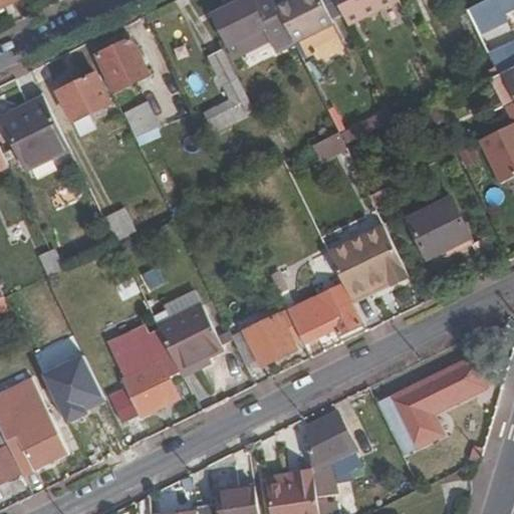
[(244,0),(212,15),(227,46),(264,28),(283,19),(276,6),(273,0),(244,0)]
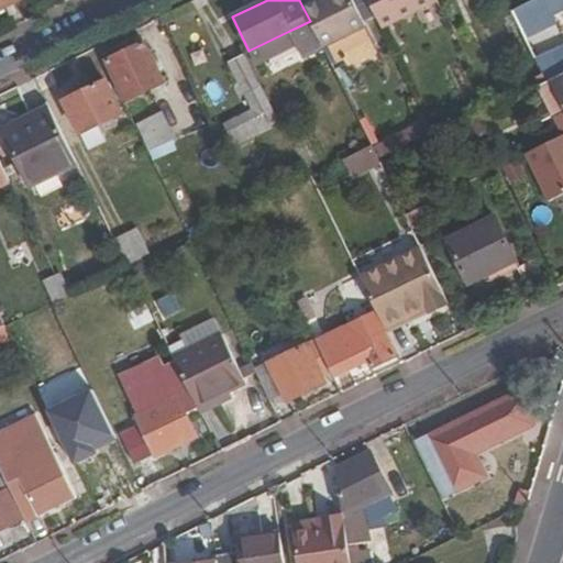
[(315,0),(302,7),(310,21),(323,47),(370,24),(357,0),(315,0)]
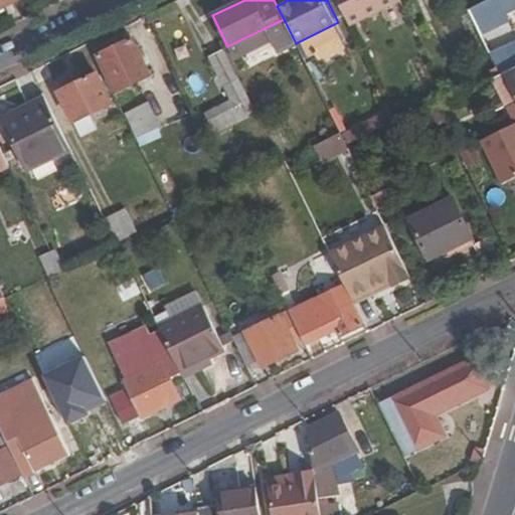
[(338,0),(350,24),(401,0),(400,0),(338,0)]
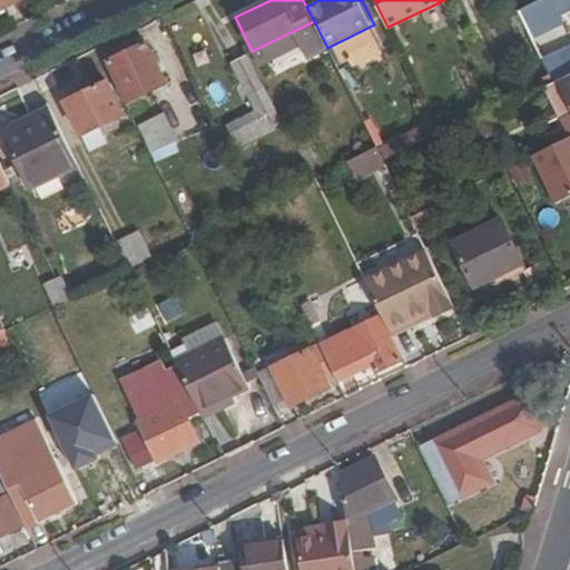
[(558,80),(569,74),(569,37),(556,8),(569,0),(538,0),(518,10),(553,82),(558,80)]
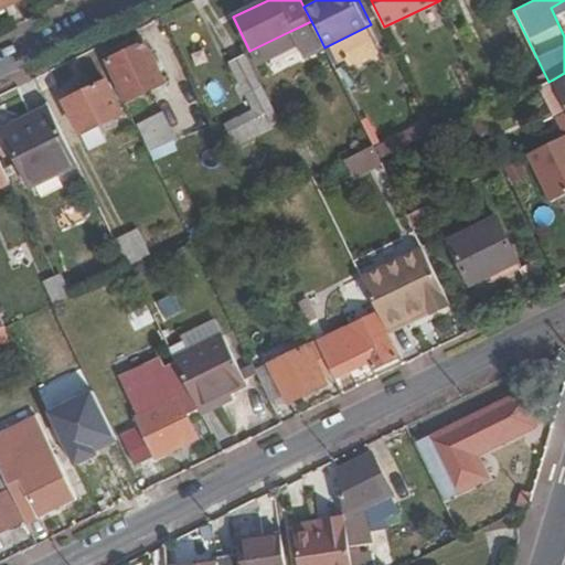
[(311,21),(290,31),(304,59),(324,49),(324,48),(311,21)]
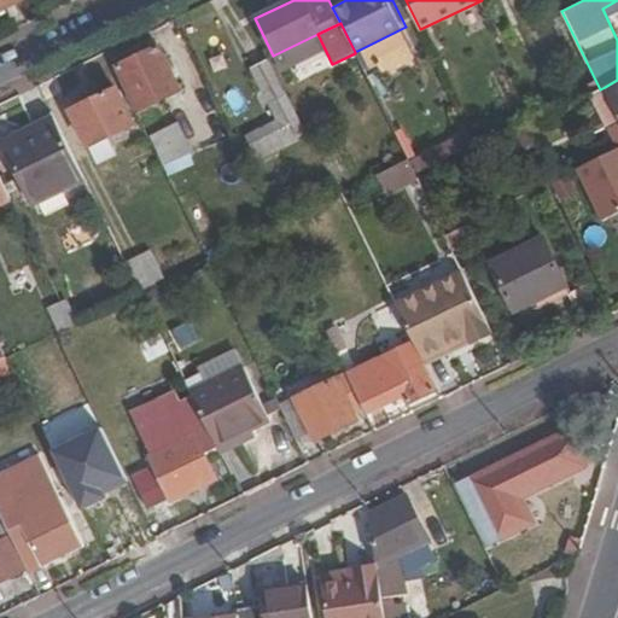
[(158,46),(118,65),(141,110),(181,91),(158,46)]
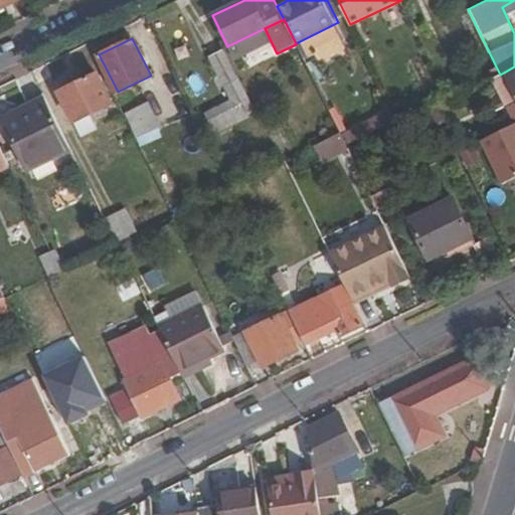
[(210,56),(231,100),(206,113),(215,132),(247,116),(246,110),(252,107),(223,49),(210,56)]
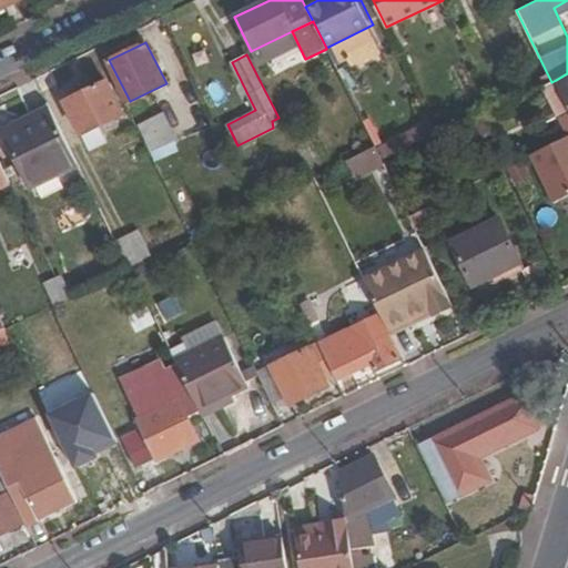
[(567,104),(567,73),(556,80),(567,104)]
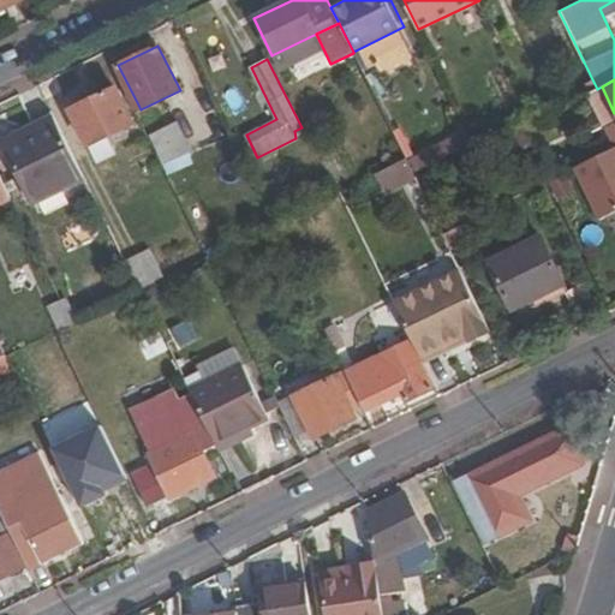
[(117,151),(109,136),(135,124),(117,87),(71,109),(96,161),(117,151)]
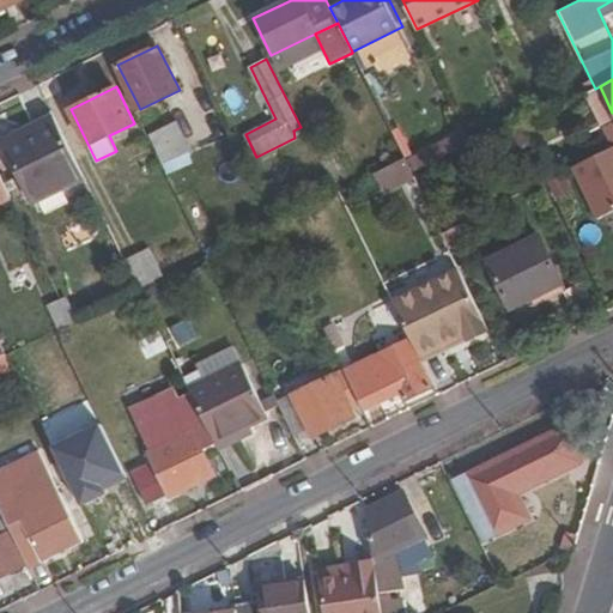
[(35,204),(85,178),(55,116),(4,141),(35,204)]
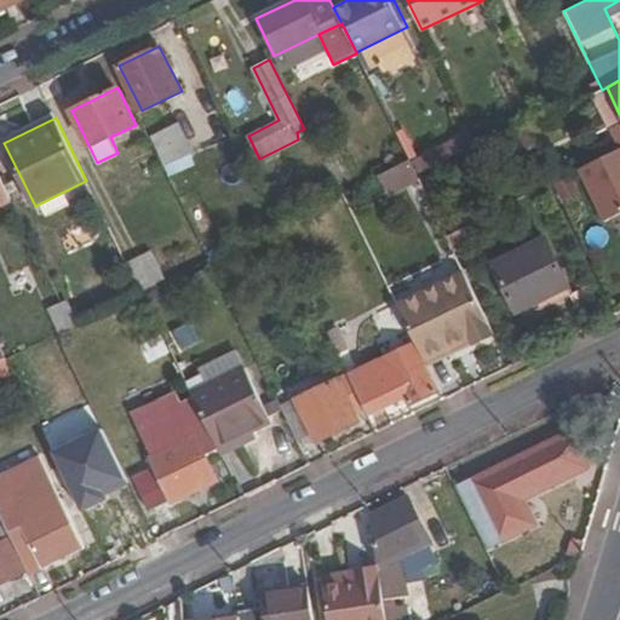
[(193,148),(179,120),(153,133),(160,148),(159,148),(165,161),(193,148)]
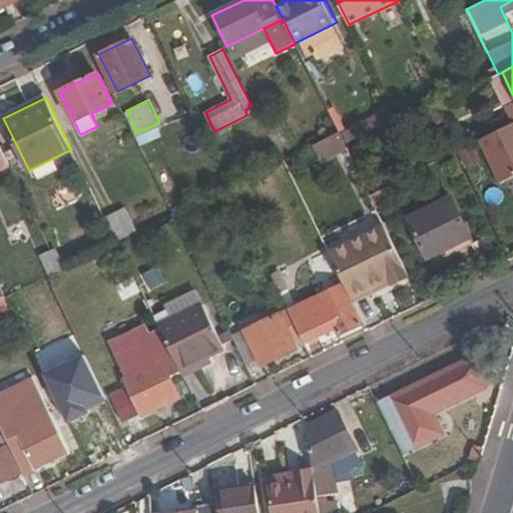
[(512,126),(480,142),(501,186),(512,180),(512,126)]
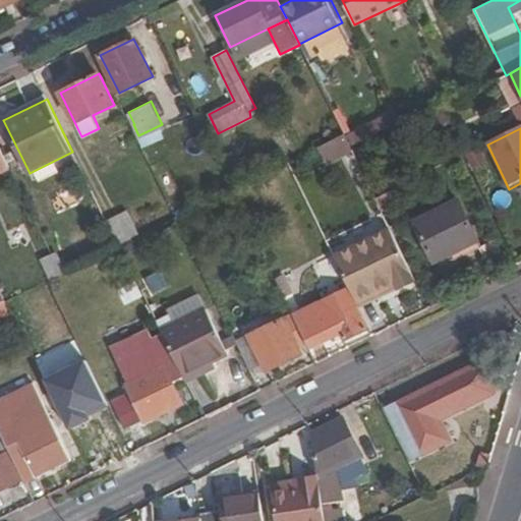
[(344,135),(319,148),(326,164),(352,151),(344,135)]
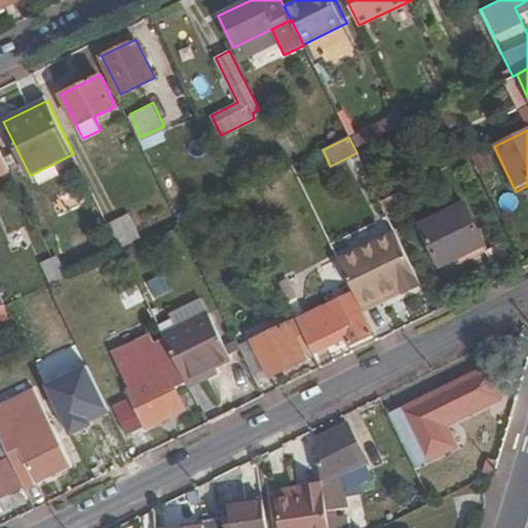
[(0,173),(10,169),(0,146),(0,173)]
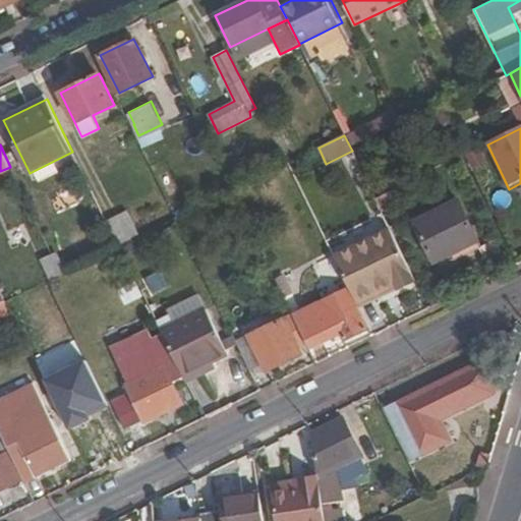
[(374,196),(382,211),(390,207),(383,192),(374,196)]
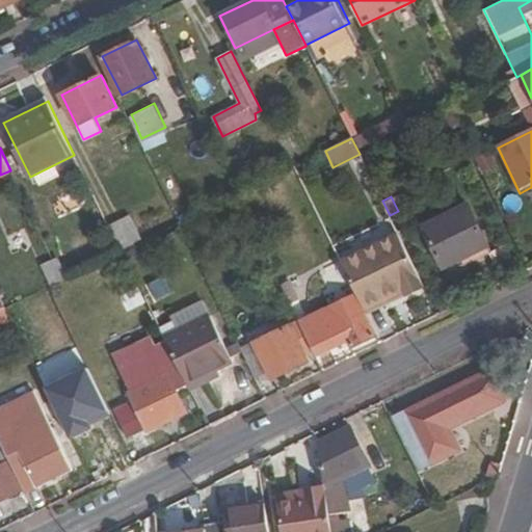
[(467,202),(422,224),(444,267),(488,245),(467,202)]
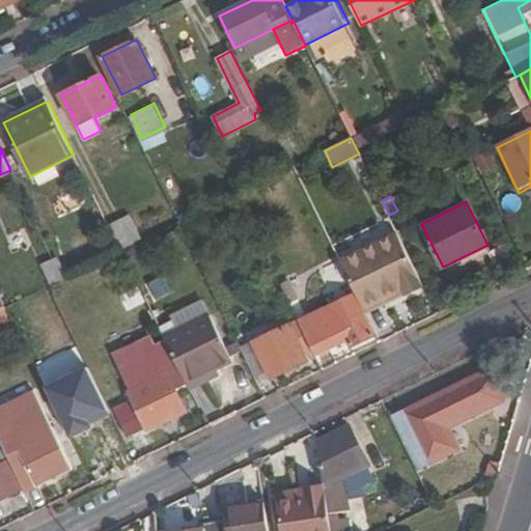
[(135,216),(113,222),(120,248),(142,242),(135,216)]
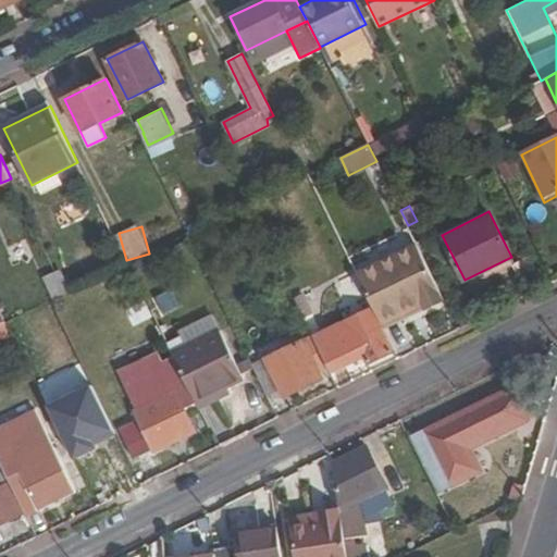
[(417,242),(356,272),(376,313),(380,321),(421,300),(423,306),(443,296),(417,242)]
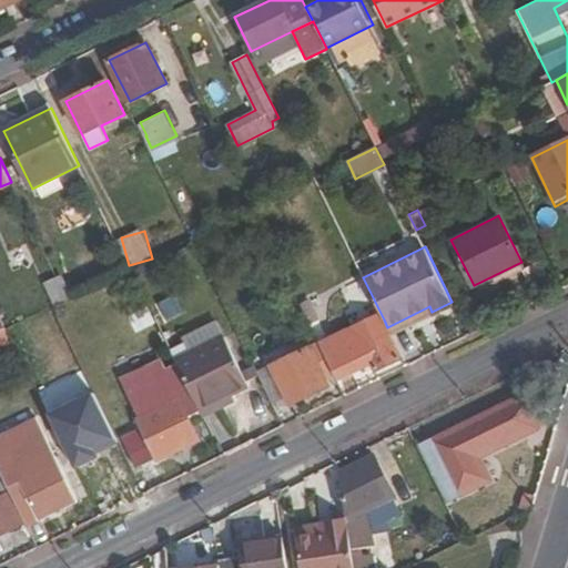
[(40,284),(50,306),(56,304),(69,297),(63,284),(58,275),(40,284)]
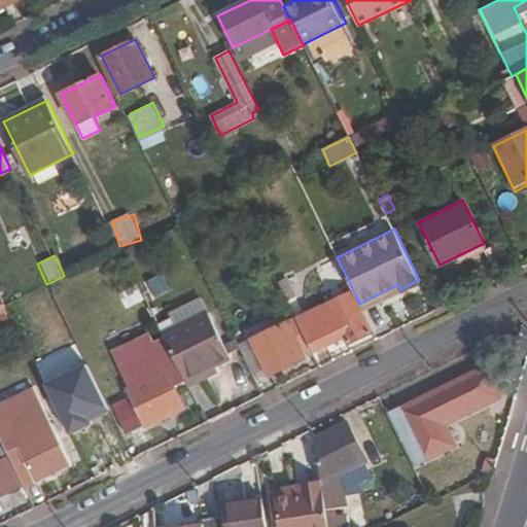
[(168,274),(150,280),(156,299),(174,292),(168,274)]
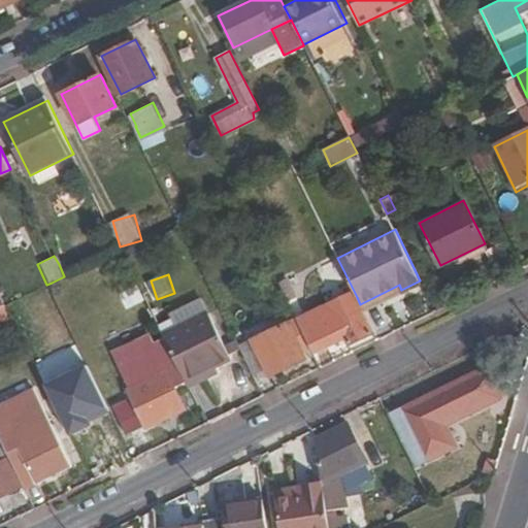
[(288,282),(281,285),(289,301),(296,298),(288,282)]
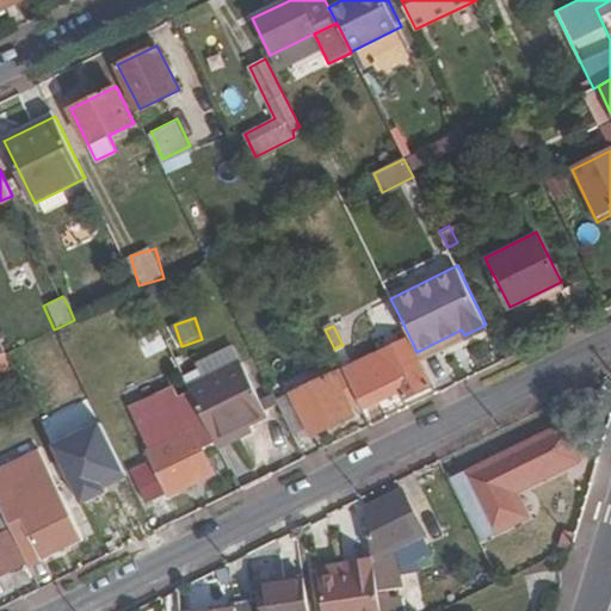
[(351,353),(357,366),(384,352),(388,351),(382,338),(351,353)]
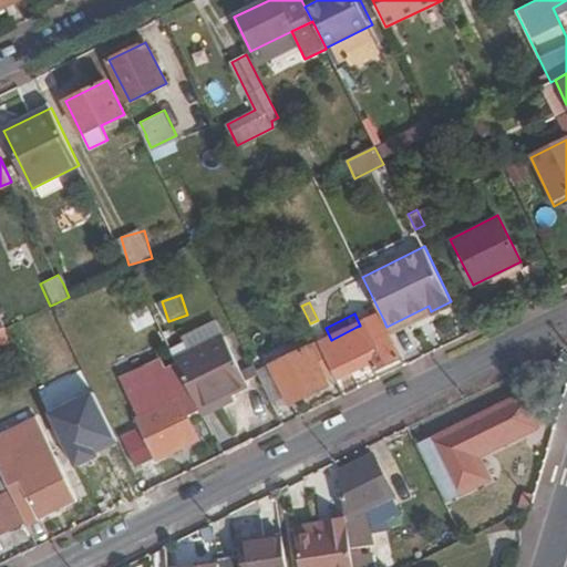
[(334,373),(337,379),(371,362),(375,370),(399,358),(388,334),(391,333),(387,327),(383,319),(359,331),(357,327),(331,340),(320,344),(334,373)]
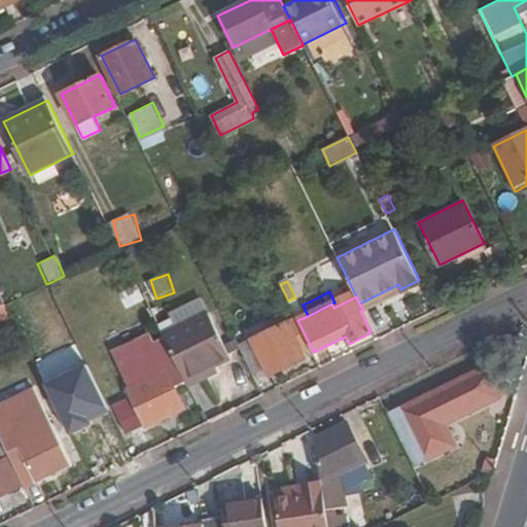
[(0,321),(12,315),(6,304),(0,307),(0,321)]
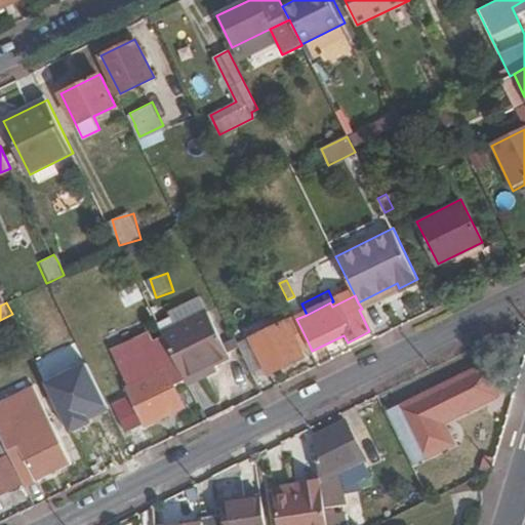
[(239,345),(253,374),(267,367),(271,373),(305,357),(301,350),(310,346),(296,319),(295,317),(239,345)]
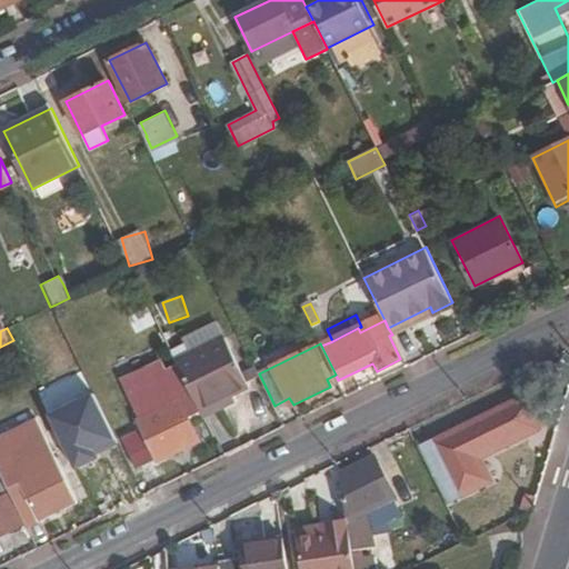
[(197,405),(203,417),(252,392),(228,346),(193,362),(188,353),(175,360),(186,381),(190,389),(197,405)]
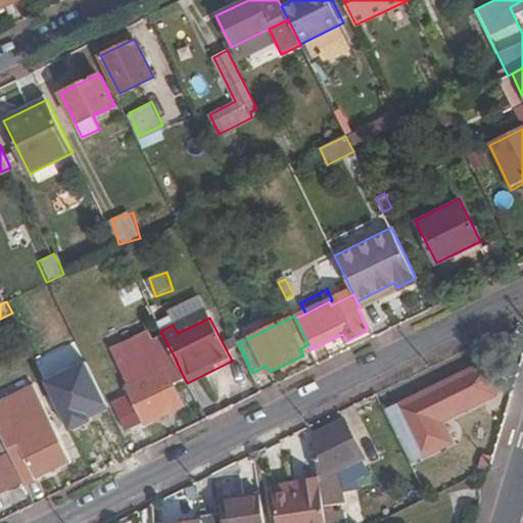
[(170,377),(181,372),(175,358),(158,366),(160,372),(129,387),(137,403),(132,407),(130,402),(117,409),(127,428),(144,419),(146,424),(183,405),(170,377)]
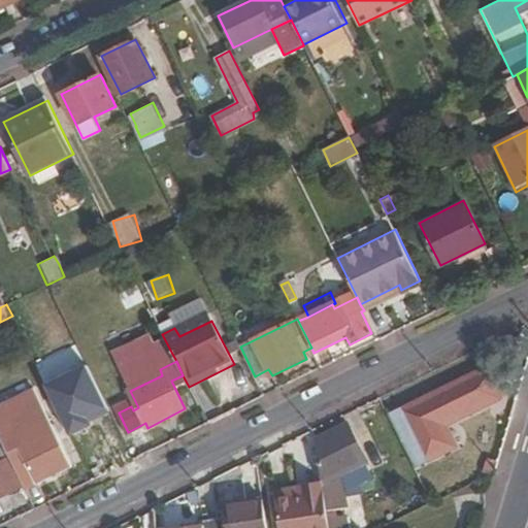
[(86,366),(45,386),(69,435),(90,426),(88,422),(107,413),(86,366)]
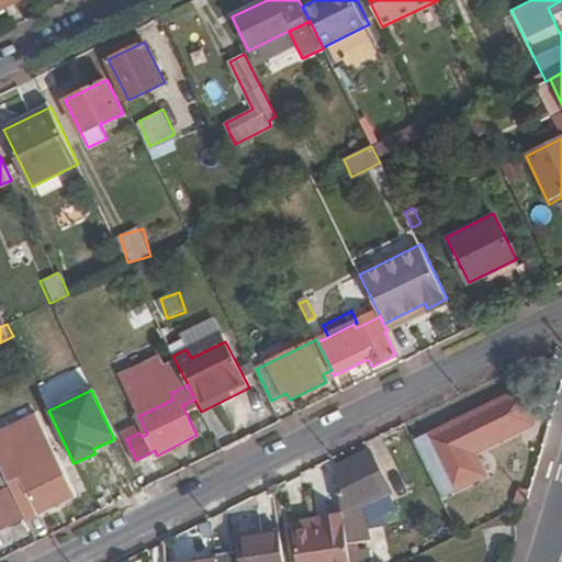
[(501,440),(485,408),(430,435),(456,487),(489,472),(479,451),(501,440)]
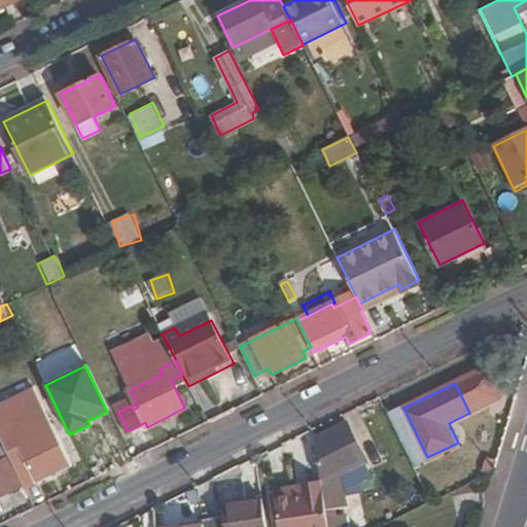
[(347,422),(316,438),(322,481),(329,526),(345,526),(340,484),(334,485),(332,477),(366,460),(347,422)]
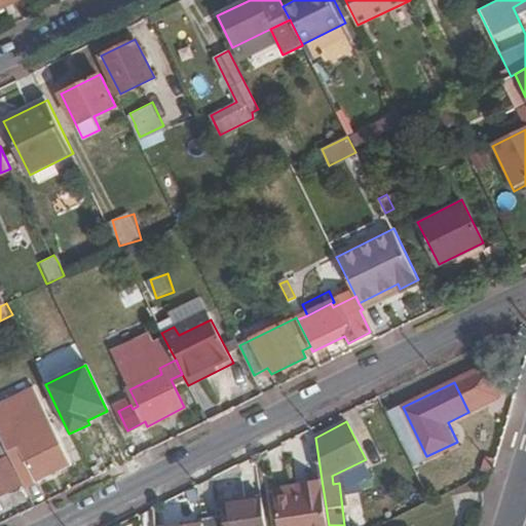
[(25,485),(26,486),(72,465),(53,428),(8,450),(9,454),(25,485)]
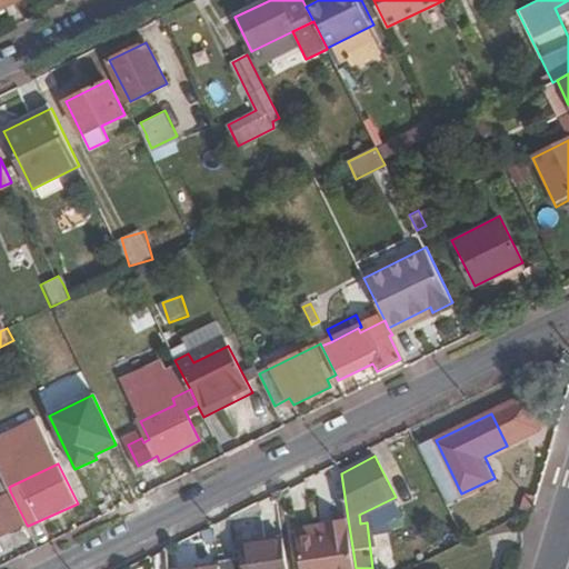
[(0,537),(27,525),(10,491),(0,496),(0,537)]
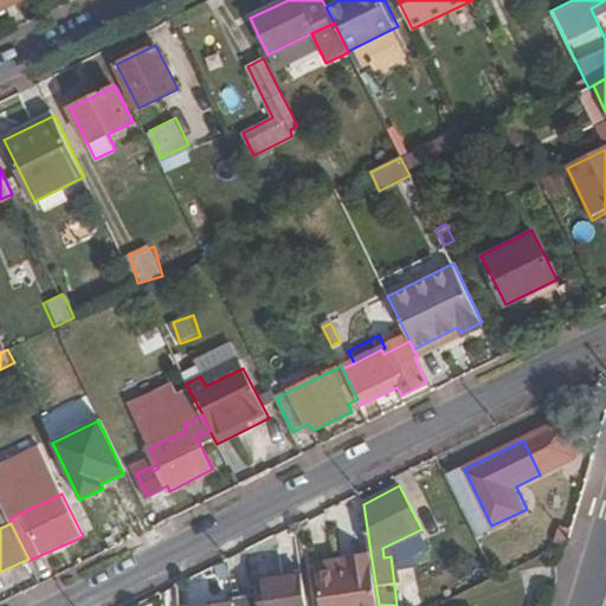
[(322,605),(379,605),(371,553),(349,555),(350,562),(317,567),(322,605)]
